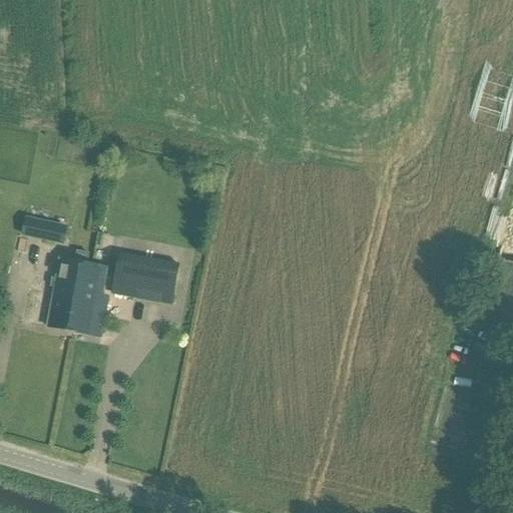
[(63,243),(66,228),(27,220),(24,235),(63,243)]
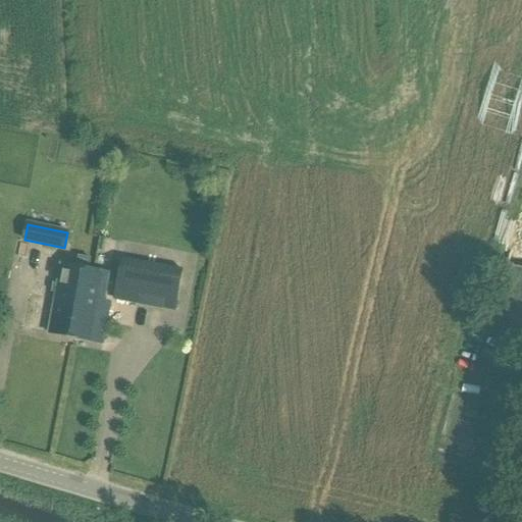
[(120,259),(113,299),(173,309),(180,269),(120,259)]
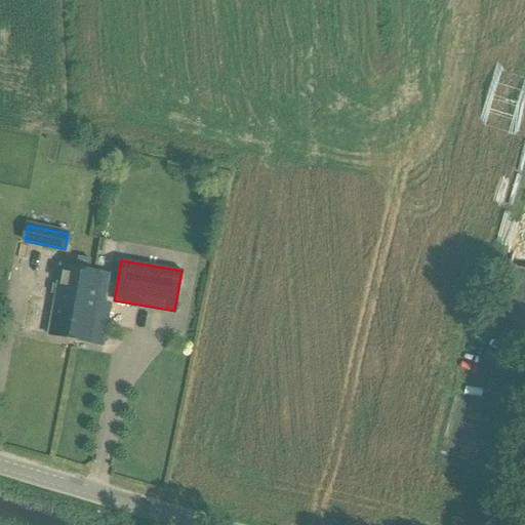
[(63,266),(50,334),(92,342),(104,345),(111,310),(106,303),(111,275),(63,266)]
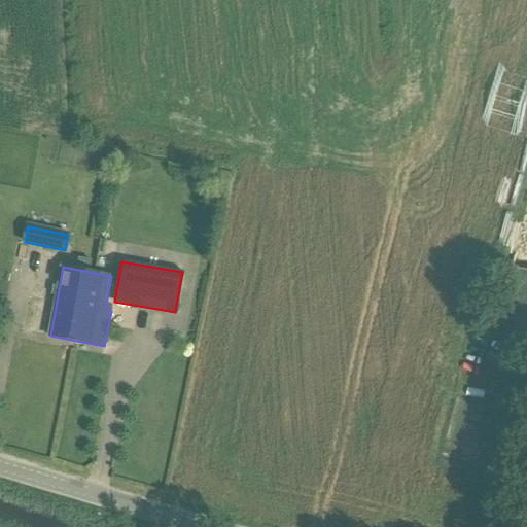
[(526,274),(514,271),(498,334),(526,340),(526,274)]
